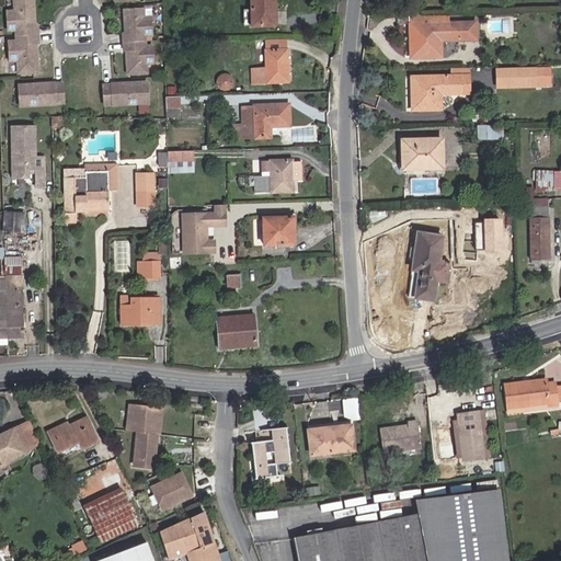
[(35,26),(33,0),(13,0),(14,11),(7,11),(8,31),(15,31),(15,36),(37,35),(37,26),(35,26)]
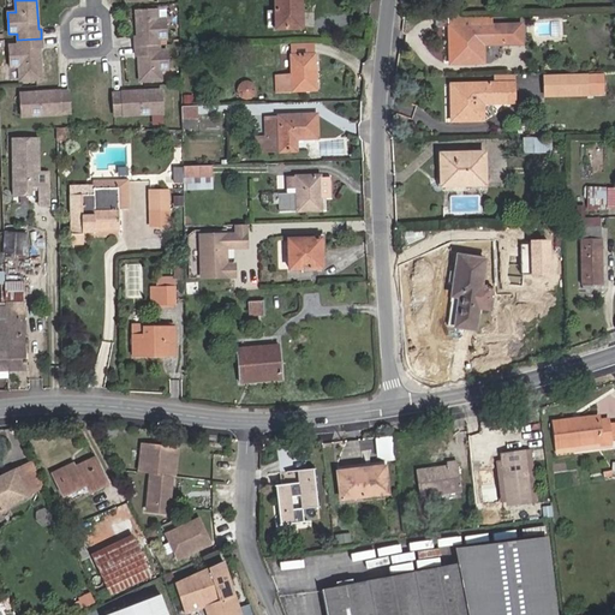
[(302,28),(300,0),(275,0),(275,11),(276,29),(302,28)]
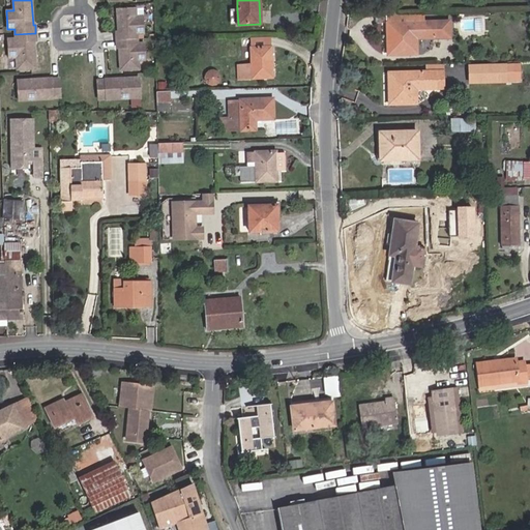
[(144,34),(143,17),(137,17),(136,8),(116,9),(118,32),(116,32),(116,40),(138,39),(137,34),(144,34)]
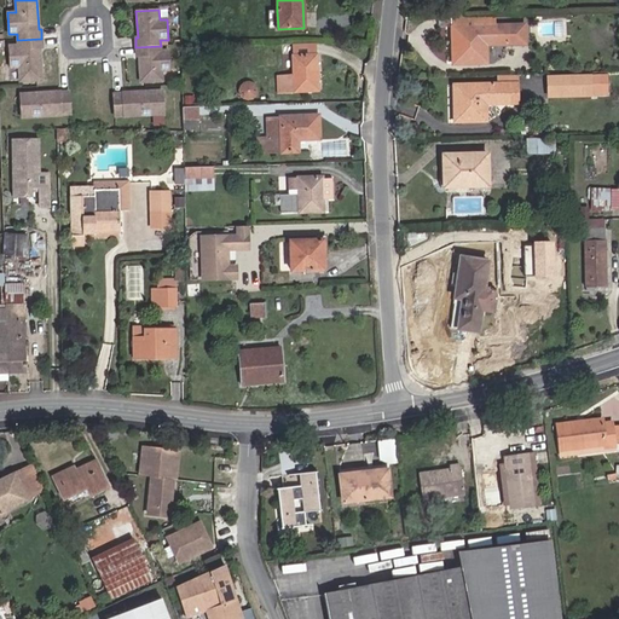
[(278,29),(277,11),(268,11),(268,29),(278,29)]
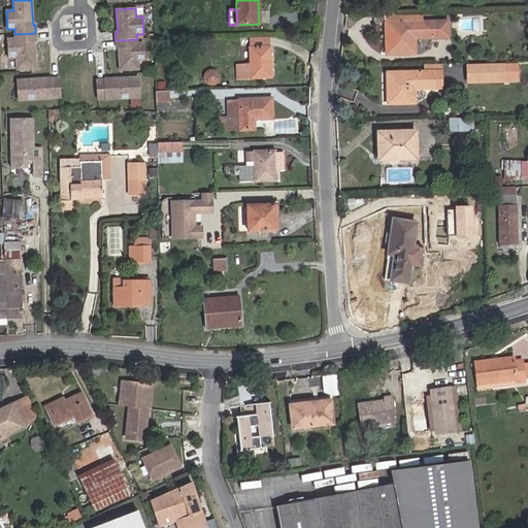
[(432,37),(431,22),(418,22),(417,13),(386,14),(387,55),(415,54),(415,38),(432,37)]
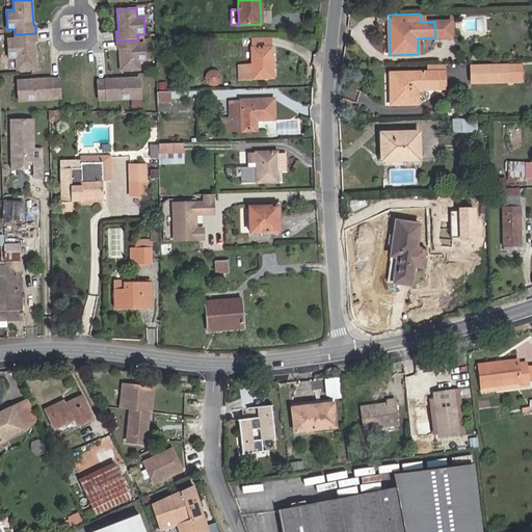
[(449,24),(439,24),(440,38),(449,38),(449,24)]
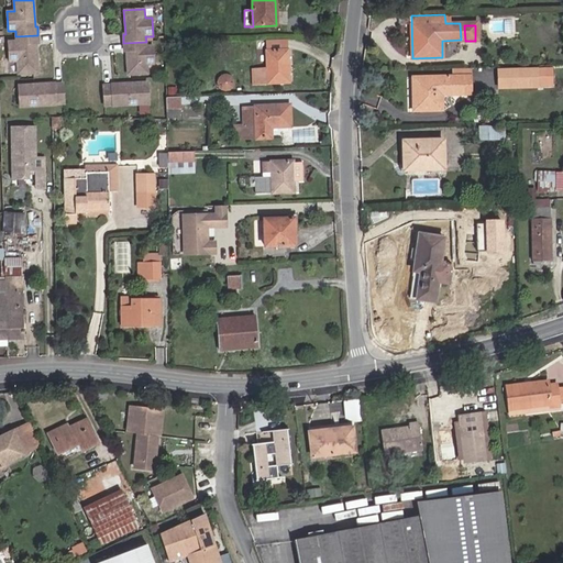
[(40,35),(37,35),(15,36),(15,42),(8,42),(10,62),(18,62),(18,75),(37,73),(36,44),(40,44),(40,35)]
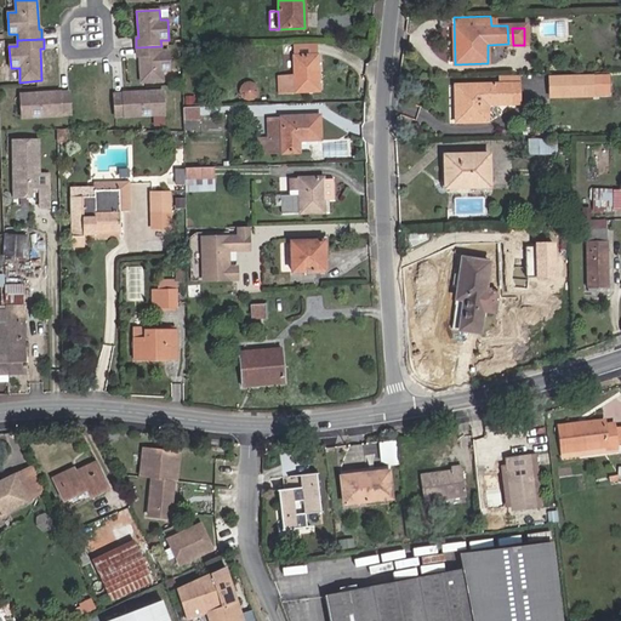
[(170,70),(169,51),(161,51),(161,46),(136,47),(137,57),(140,57),(141,83),(163,81),(163,72),(170,70)]
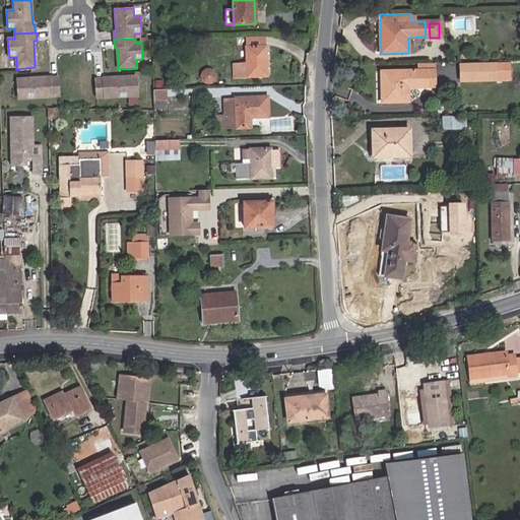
[(267,74),(267,48),(249,47),(249,60),(235,60),(235,74),(267,74)]
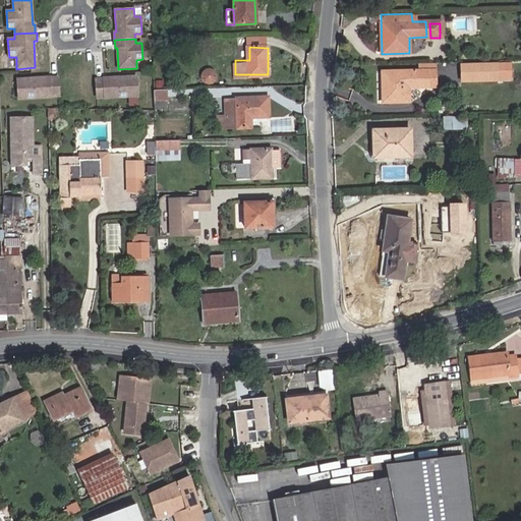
[(514,79),(513,63),(461,65),(462,81),(514,79)]
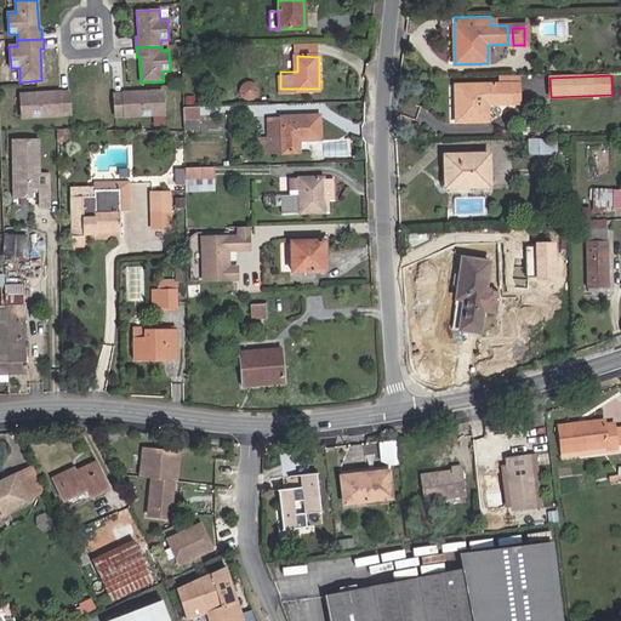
[(519,104),(519,84),(500,84),(455,85),(456,123),(488,121),(488,104),(519,104)]
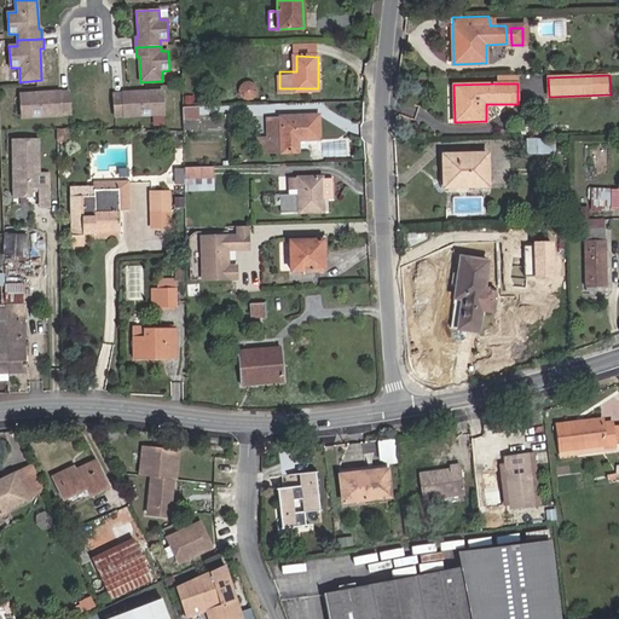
[(163,115),(162,91),(144,92),(144,96),(140,96),(140,92),(122,93),(114,94),(115,116),(123,116),(163,115)]
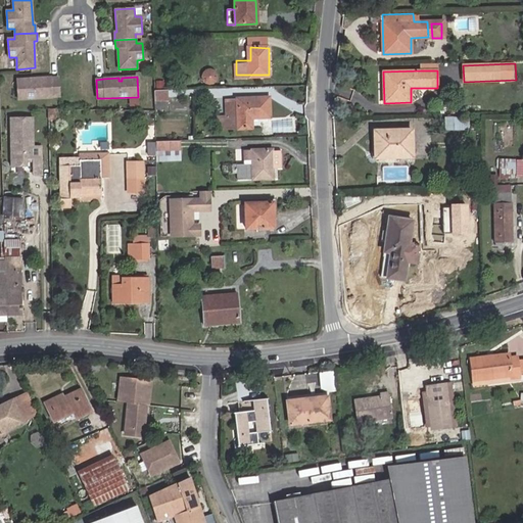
[(59,97),(58,78),(50,78),(36,78),(36,82),(33,82),(33,79),(16,80),(18,100),(52,98),(52,97),(59,97)]
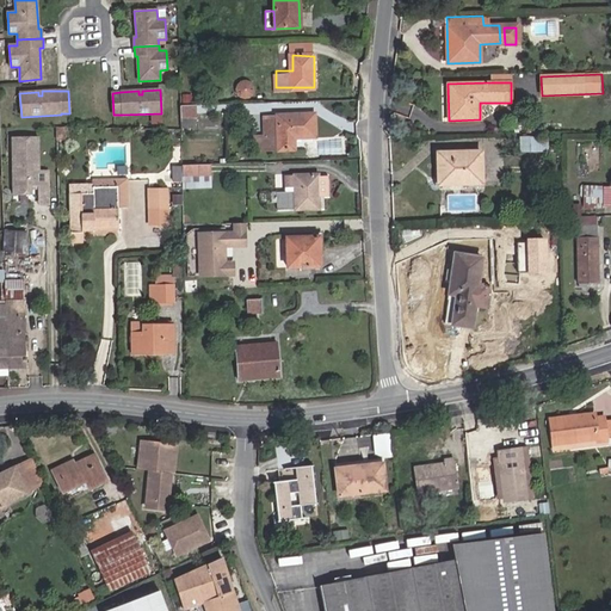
[(196,118),(196,105),(180,106),(180,118),(196,118)]
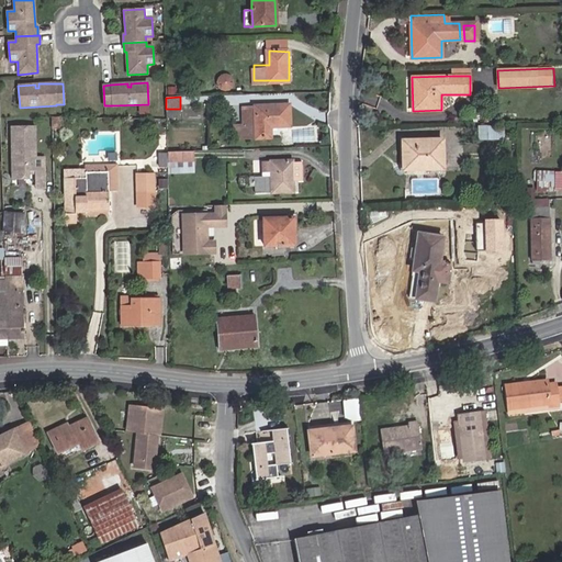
[(290,126),(289,104),(254,105),(254,108),(242,108),(243,125),(234,125),(234,139),(271,138),(271,127),(290,126)]
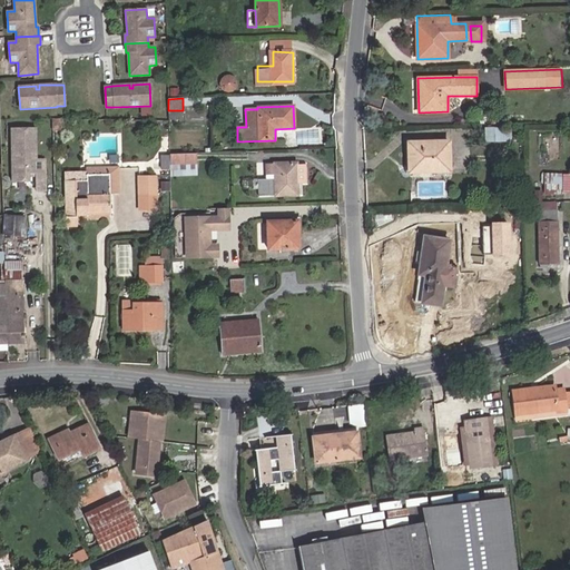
[(183,119),(183,110),(168,110),(169,120),(183,119)]
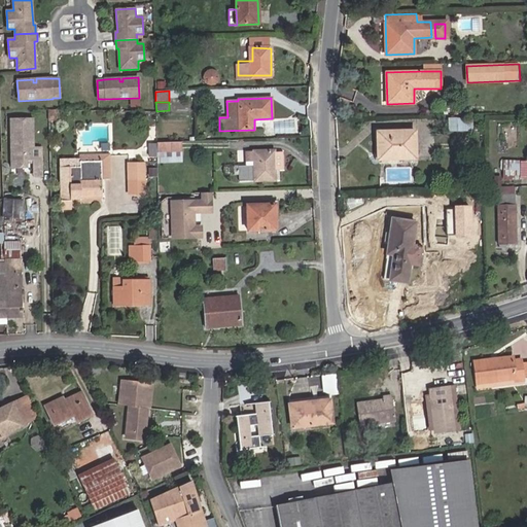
[(58,120),(58,110),(48,110),(48,120),(58,120)]
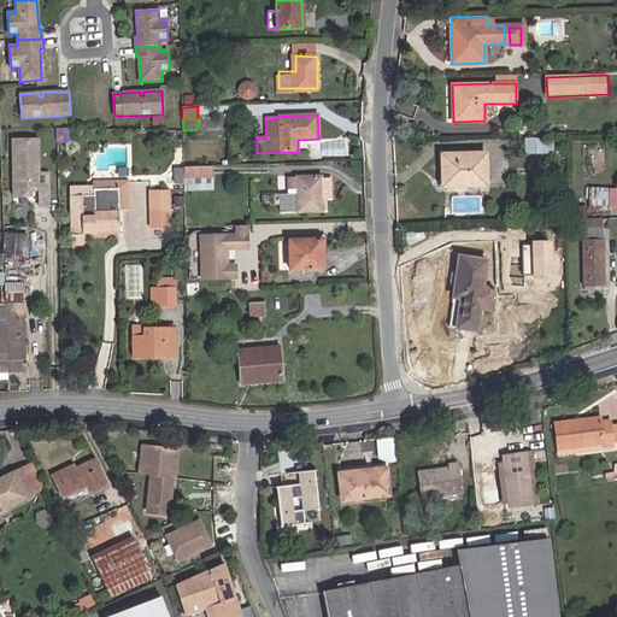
[(553,153),(552,139),(535,139),(536,153),(553,153)]
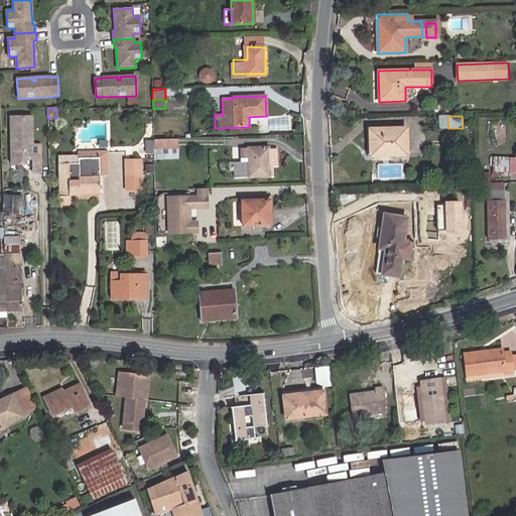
[(41,167),(41,149),(33,150),(32,122),(10,122),(12,171),(26,170),(26,163),(33,163),(33,168),(41,167)]
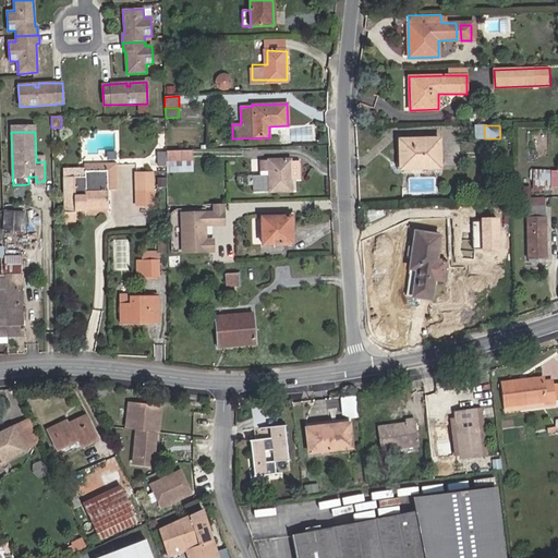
[(402,168),(443,167),(443,138),(401,138),(402,168)]
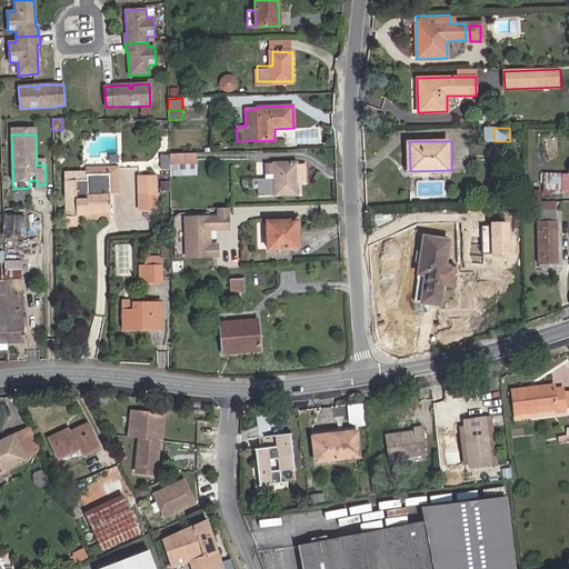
[(196,163),(196,153),(169,155),(169,165),(196,163)]
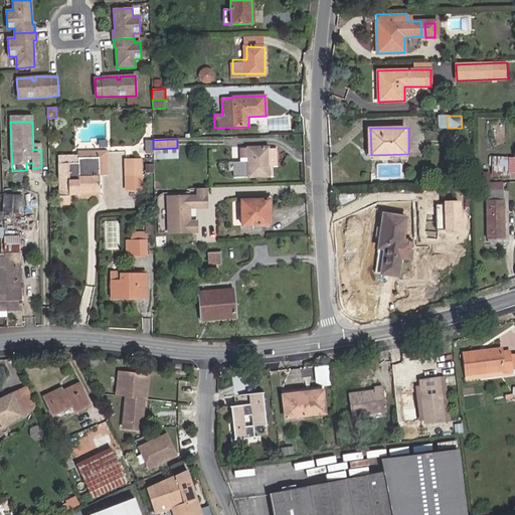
[(178,158),(177,148),(153,149),(154,159),(178,158)]
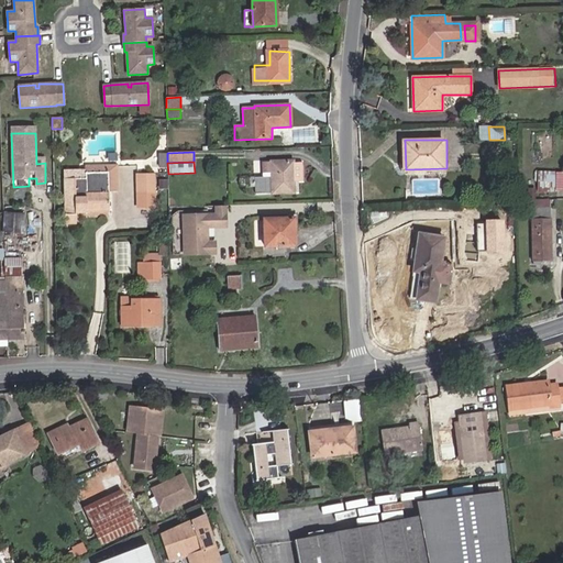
[(294,192),(294,181),(302,180),(301,163),(293,164),(293,162),(263,162),(263,177),(255,177),(255,194),(294,192)]
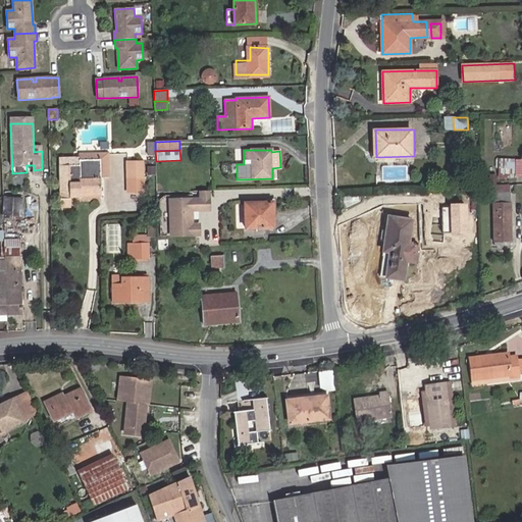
[(101,197),(100,177),(100,171),(109,170),(109,153),(80,154),(80,165),(59,166),(60,208),(70,207),(70,198),(101,197)]
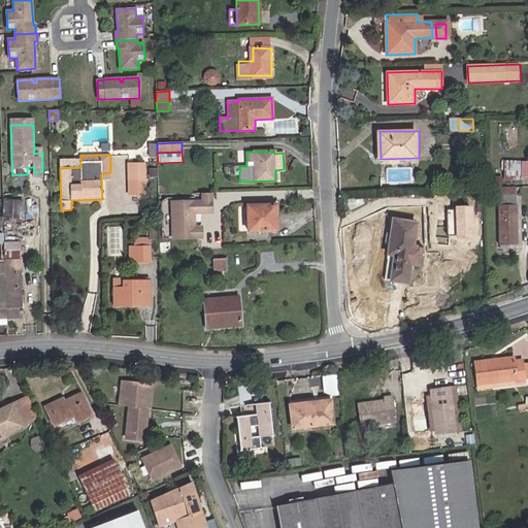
[(521,179),(521,162),(505,161),(505,179),(521,179)]
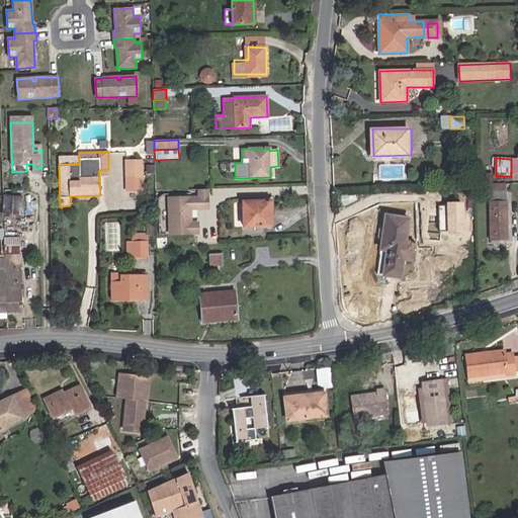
[(143,191),(143,160),(124,160),(125,192),(143,191)]
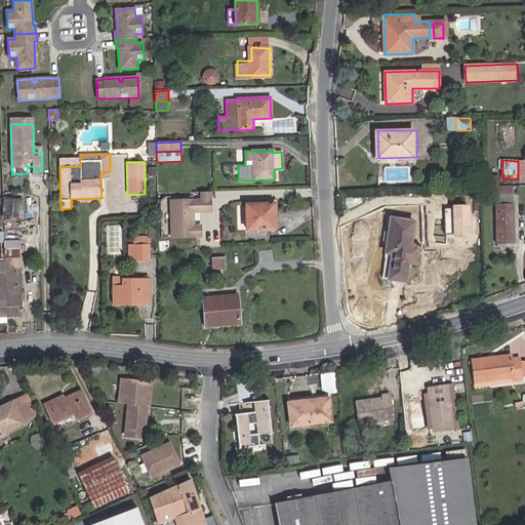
[(170,200),(171,239),(203,238),(203,226),(195,226),(195,213),(213,213),(213,192),(201,193),(201,199),(170,200)]
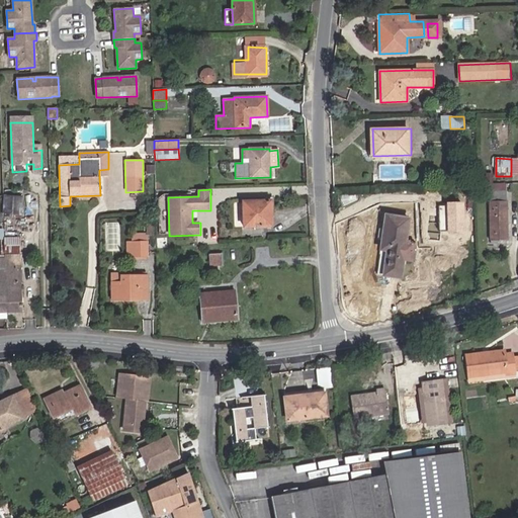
[(507,240),(507,201),(506,201),(506,191),(490,191),(490,240),(507,240)]
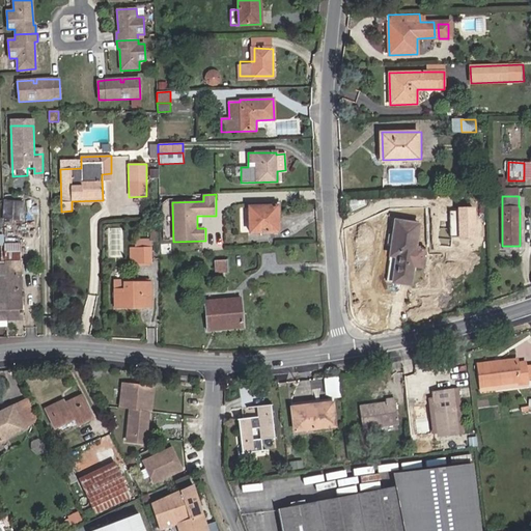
[(479,215),(480,200),(450,199),(450,205),(469,206),(468,214),(479,215)]
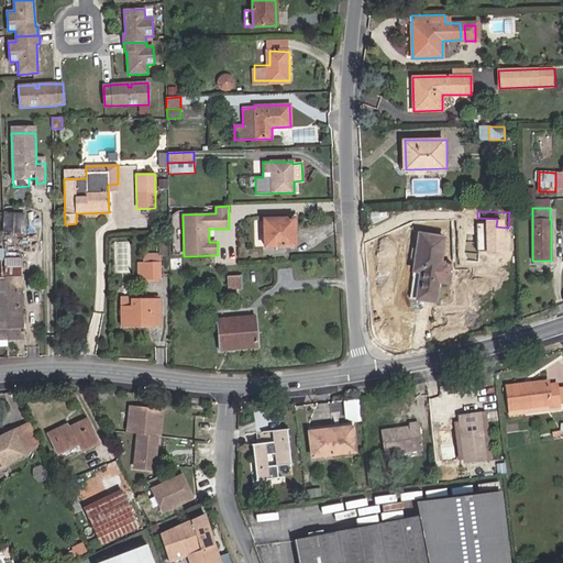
[(24,235),(24,213),(4,212),(4,235),(24,235)]
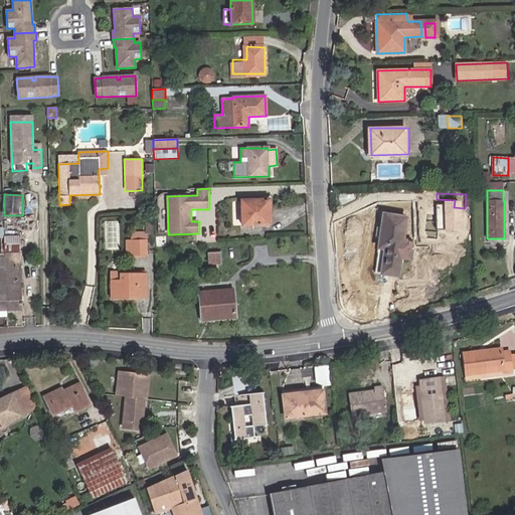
[(269,223),(268,198),(240,198),(241,224),(269,223)]
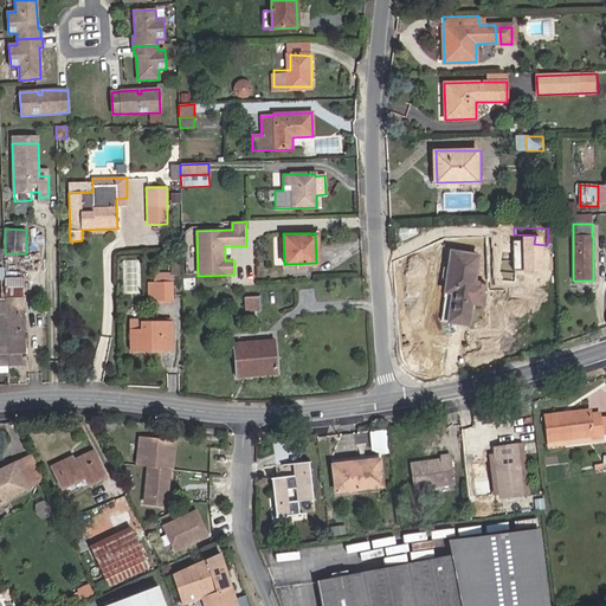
[(443,294),(450,295),(447,320),(474,322),(482,251),(456,249),(453,264),(447,264),(443,294)]
